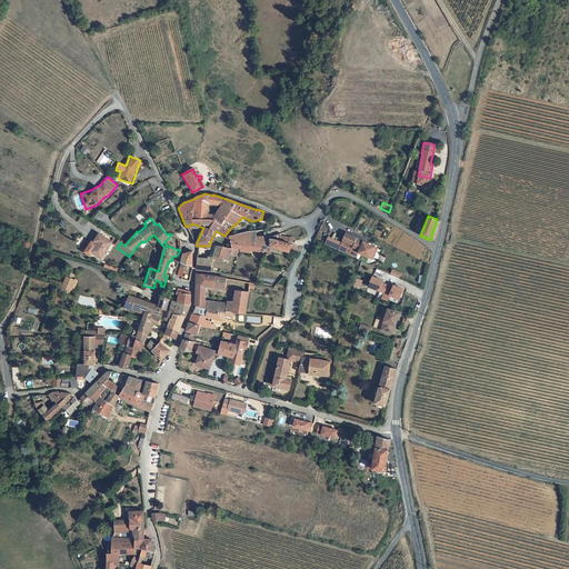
[(247,232),(229,237),(231,247),(242,248),(242,251),(251,253),(251,250),(268,253),(268,246),(272,245),(272,248),(299,255),(301,249),(292,246),(290,245),(290,238),(281,237),(280,235),(271,238),(257,238),(257,232),(247,232)]
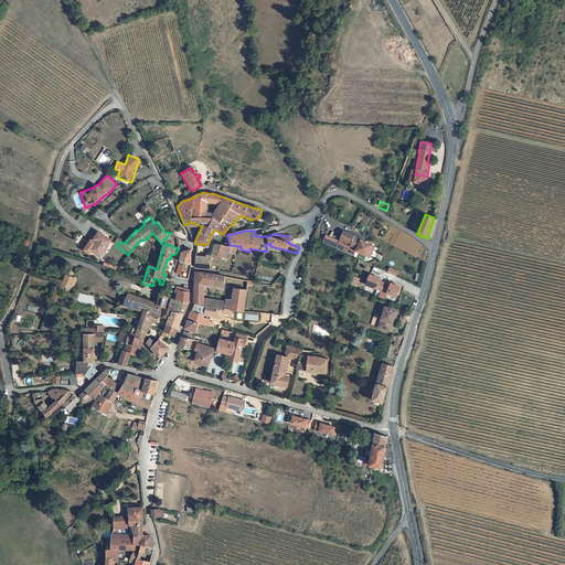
[(109,241),(97,232),(92,240),(96,242),(89,251),(98,257),(109,241)]
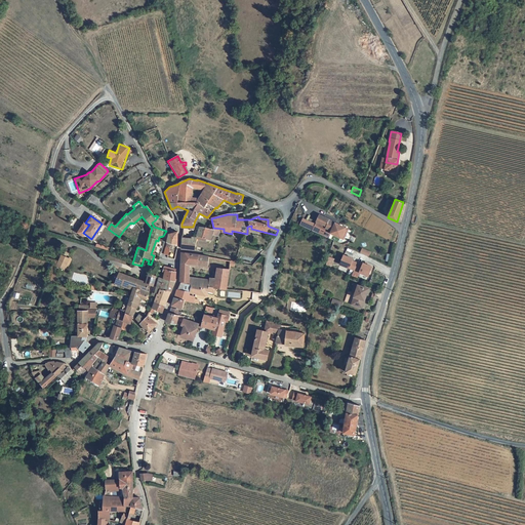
[(347,229),(321,216),(319,223),(328,228),(327,229),(333,232),(332,234),(342,239),(347,229)]
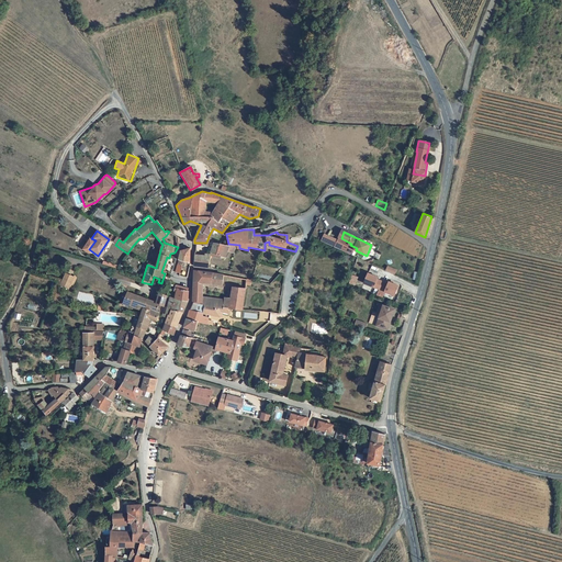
[(194,260),(194,267),(208,268),(210,255),(225,257),(228,244),(213,242),(210,254),(205,254),(205,261),(194,260)]
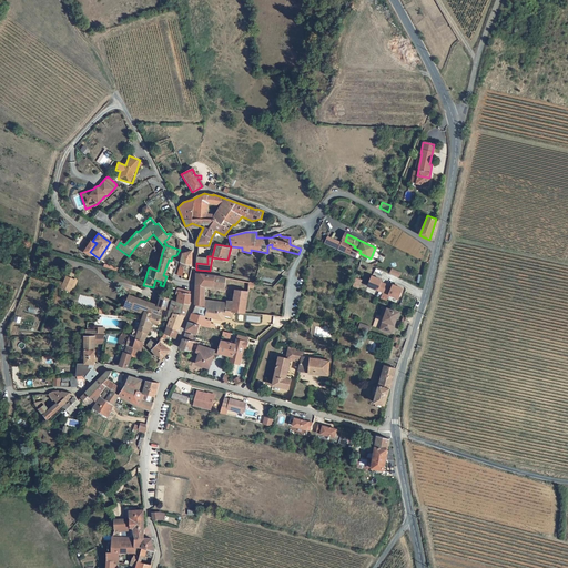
[(192,251),(182,253),(182,263),(180,267),(186,269),(188,264),(191,265),(192,251)]
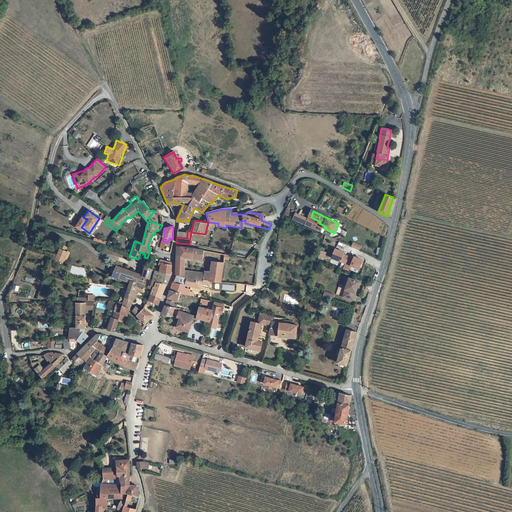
[(224,263),(213,262),(212,271),(204,270),(203,274),(184,271),(186,257),(202,259),(203,250),(189,247),(177,247),(175,276),(167,298),(178,301),(180,294),(189,296),(190,289),(184,288),(185,285),(201,287),(201,286),(209,287),(210,280),(221,281),(224,263)]
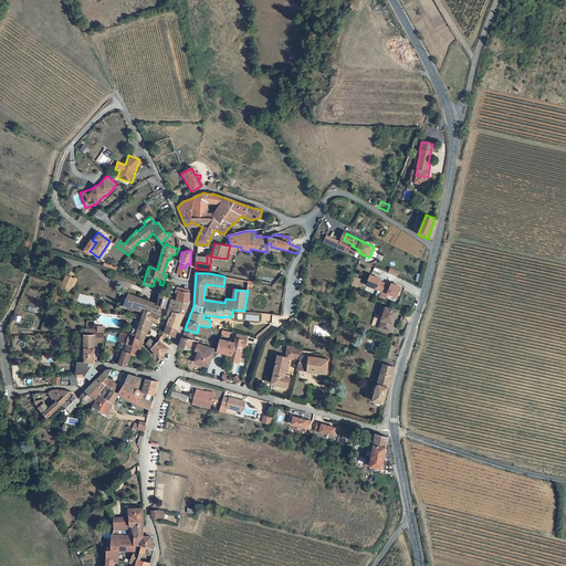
[(60,287),(70,292),(71,286),(74,287),(77,280),(65,274),(60,287)]
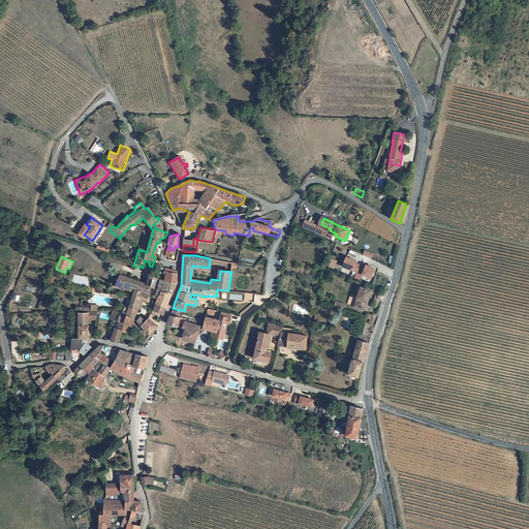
[(371,279),(375,269),(345,257),(341,267),(352,272),(350,276),(361,280),(362,276),(371,279)]
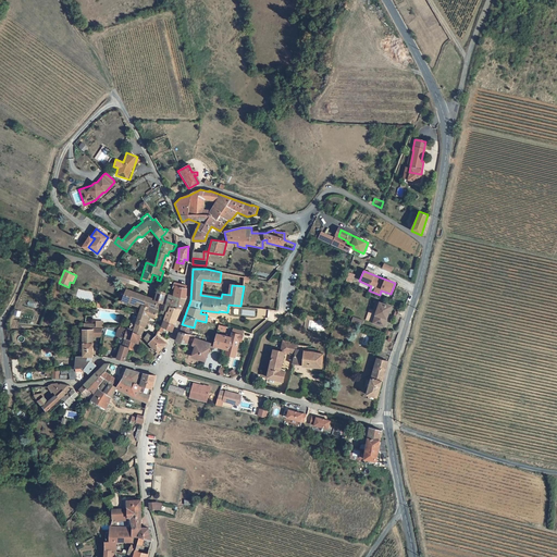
[(185,288),(186,286),(170,281),(168,286),(175,289),(174,296),(169,294),(162,314),(165,316),(161,329),(172,333),(177,314),(180,316),(182,309),(185,298),(187,289),(185,288)]
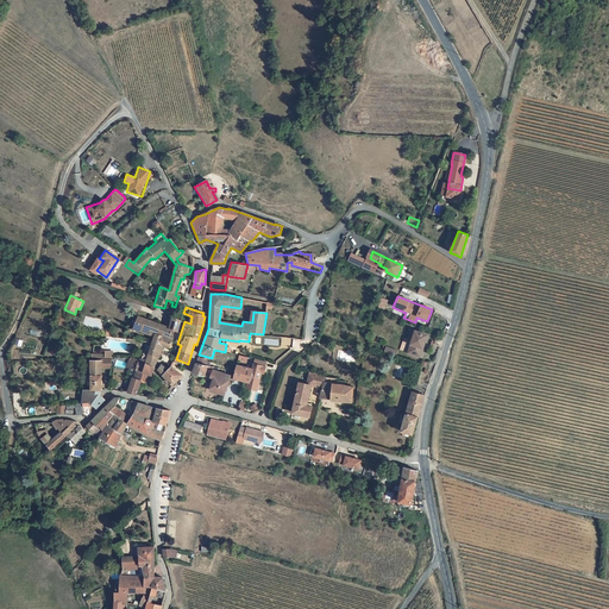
[(177,332),(180,321),(171,319),(168,330),(137,316),(138,315),(136,314),(135,316),(137,318),(132,327),(154,337),(144,362),(132,357),(129,366),(136,369),(133,376),(132,376),(129,390),(136,393),(139,378),(149,381),(152,365),(154,366),(158,357),(162,347),(169,349),(174,331),(177,332)]
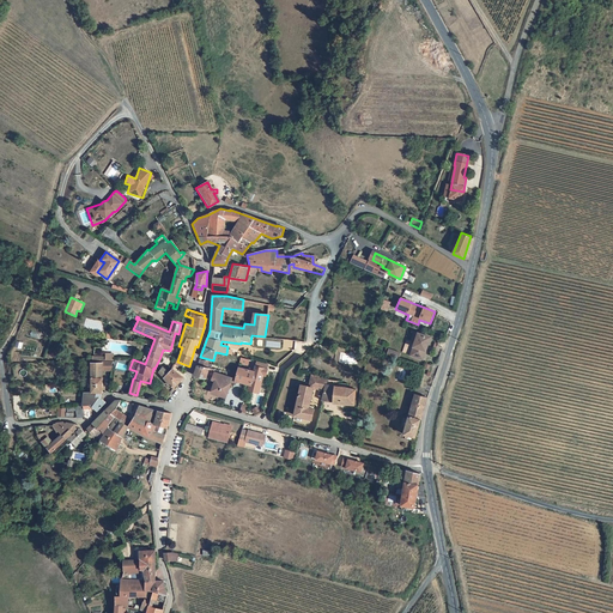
[(428,337),(418,333),(411,356),(423,359),(428,346),(425,346),(428,337)]
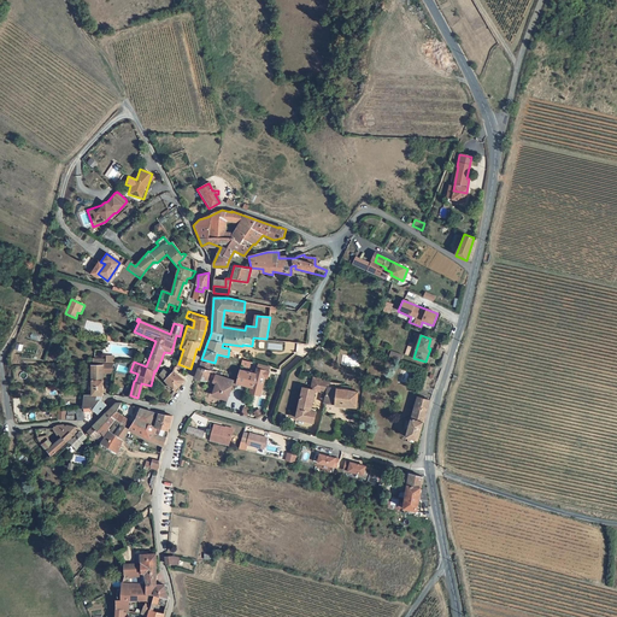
[(103,397),(101,368),(88,368),(89,397),(83,395),(81,410),(75,410),(76,421),(83,421),(83,423),(88,423),(90,421),(89,410),(97,415),(104,406),(98,401),(103,397)]
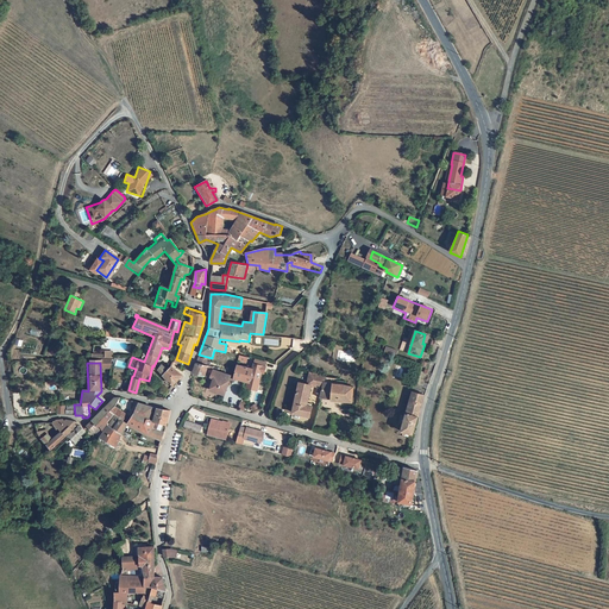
[(213,368),(196,363),(193,375),(206,378),(205,382),(208,383),(209,378),(213,380),(211,390),(215,391),(214,394),(225,397),(231,377),(212,372),(213,368)]
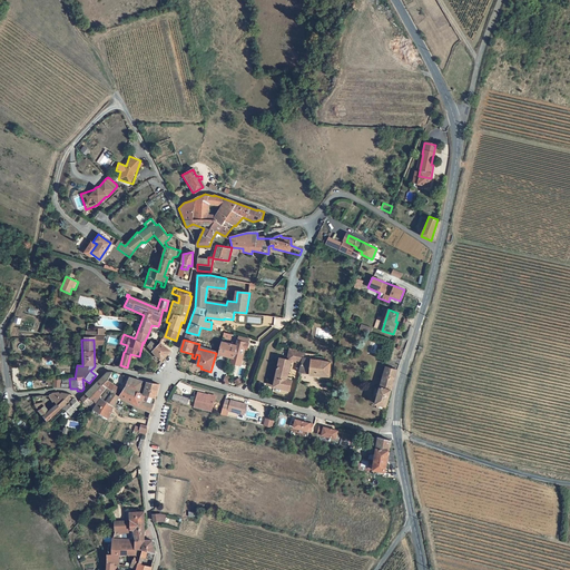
[(170,350),(159,344),(157,346),(150,342),(147,347),(161,360),(170,350)]
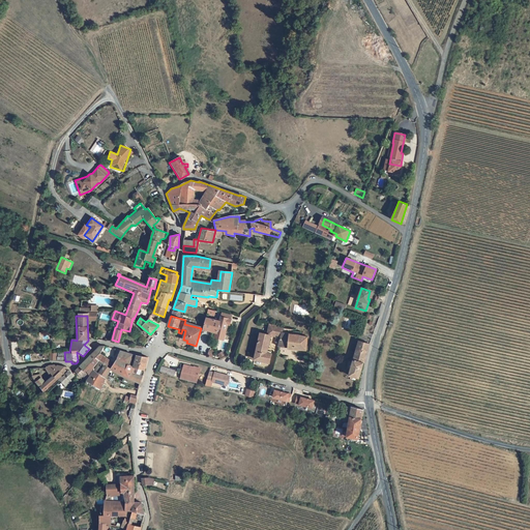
[(223,340),(227,324),(206,318),(203,329),(216,332),(215,337),(223,340)]
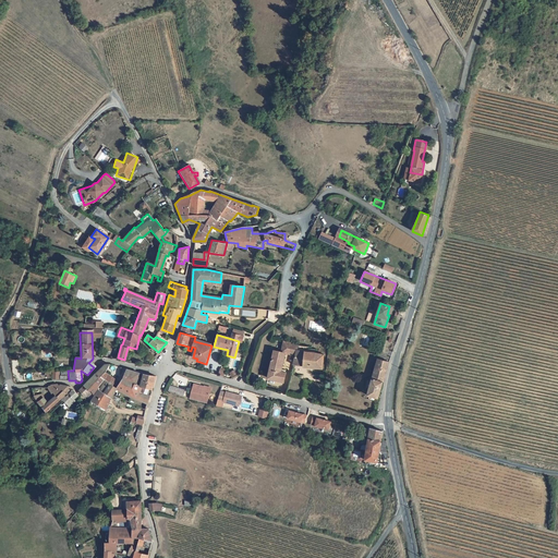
[(269,379),(284,383),(287,374),(281,372),(286,353),(296,356),(294,364),(312,366),(312,367),(324,370),(324,355),(316,354),(316,351),(307,349),(308,348),(284,342),(282,353),(275,351),(269,379)]
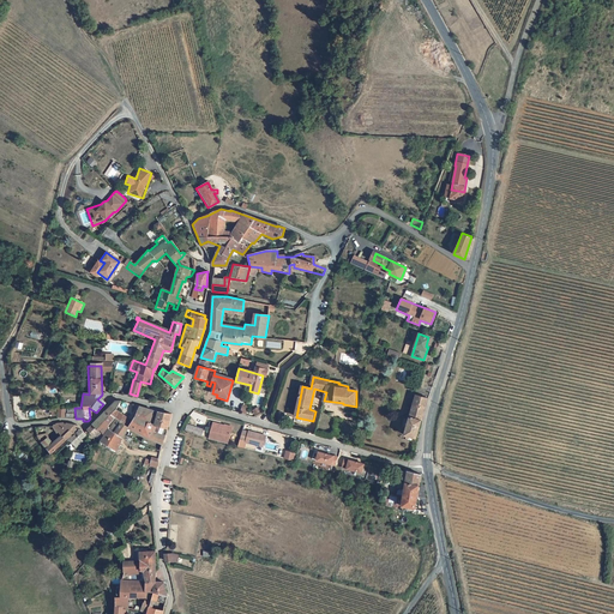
[(428,398),(416,396),(404,435),(416,439),(428,398)]
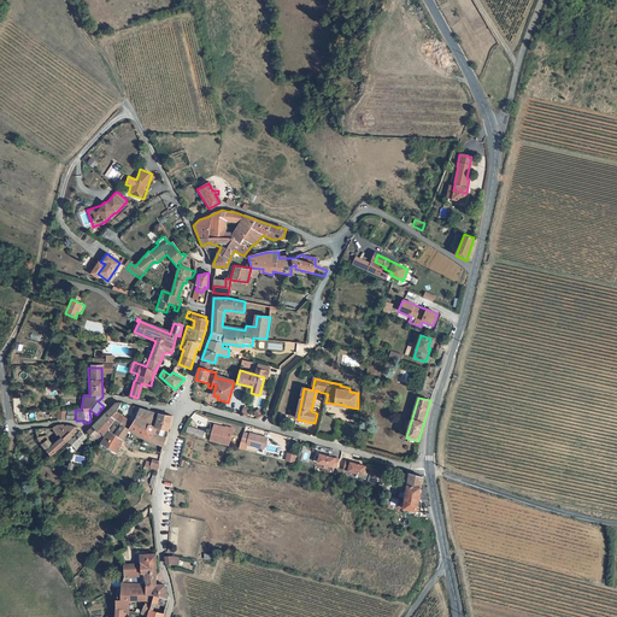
[(164,445),(171,418),(158,415),(157,422),(150,419),(153,412),(139,409),(131,423),(116,415),(116,412),(119,404),(116,404),(115,405),(86,433),(95,439),(97,438),(104,444),(103,445),(113,451),(115,448),(119,451),(129,430),(162,448),(162,447),(164,445)]
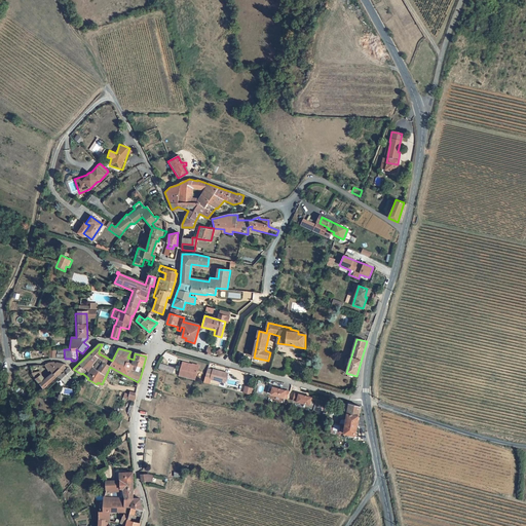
[(73,373),(66,365),(53,363),(46,364),(44,366),(47,371),(48,371),(50,374),(43,380),(39,375),(39,372),(31,374),(44,389),(59,377),(66,384),(71,380),(70,378),(73,373)]
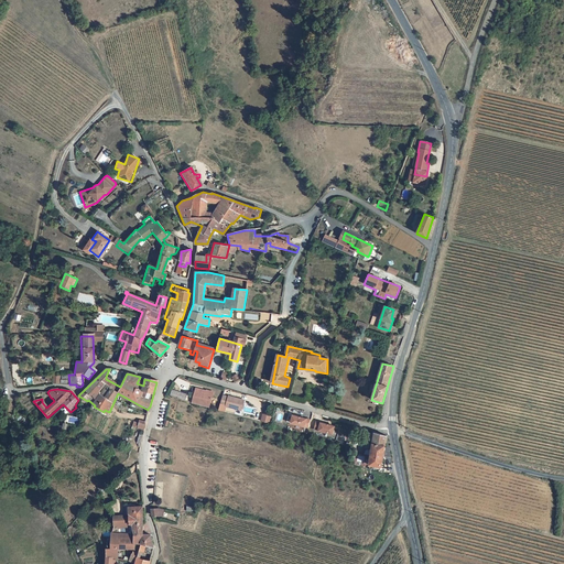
[(185,401),(187,394),(172,389),(170,394),(185,401)]
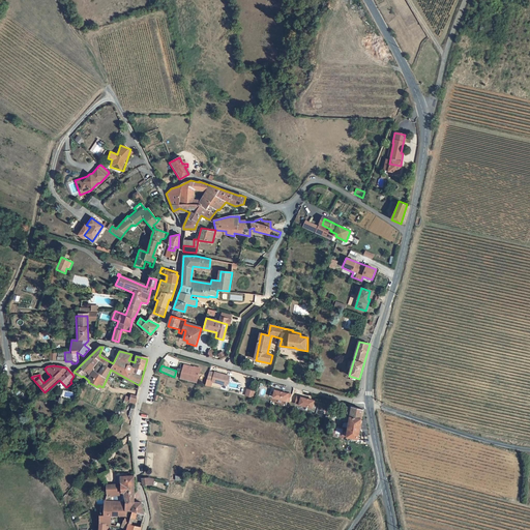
[(201,371),(184,366),(181,377),(198,382),(201,371)]
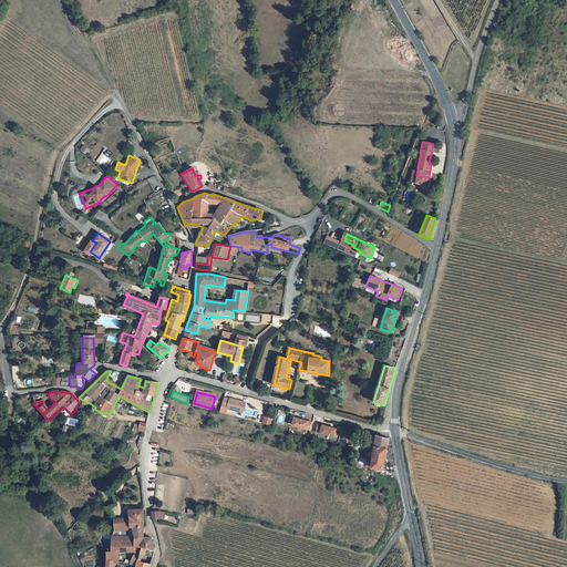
[(229,400),(224,399),(222,406),(227,408),(227,409),(237,411),(237,410),(243,411),(245,402),(229,399),(229,400)]
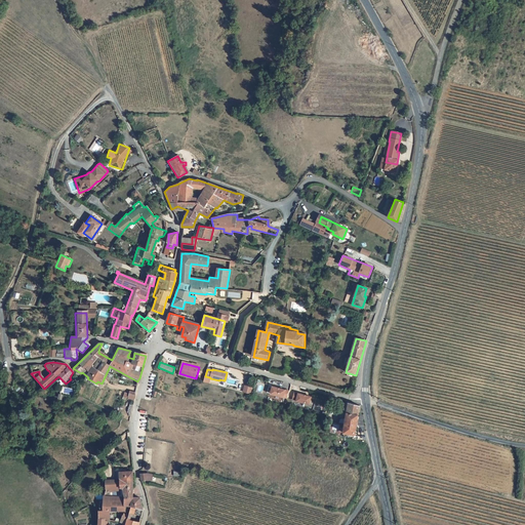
[(81,388),(83,384),(76,378),(73,382),(81,388)]
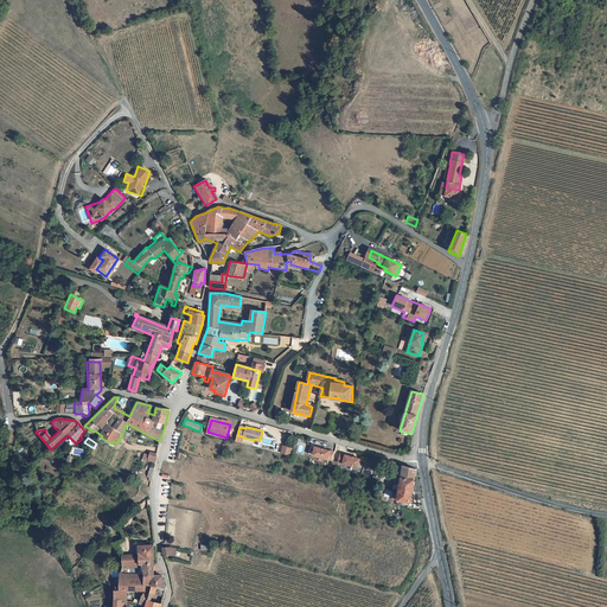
[(292,448),(282,446),(281,453),(289,455),(292,448)]
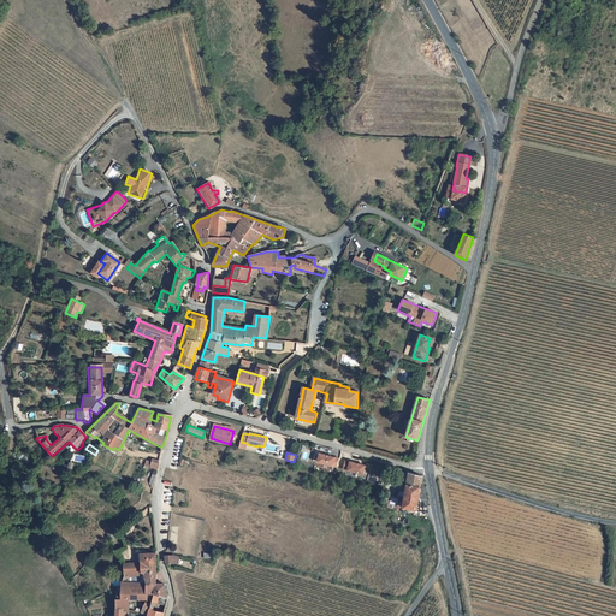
[(336,468),(339,457),(318,452),(315,462),(336,468)]
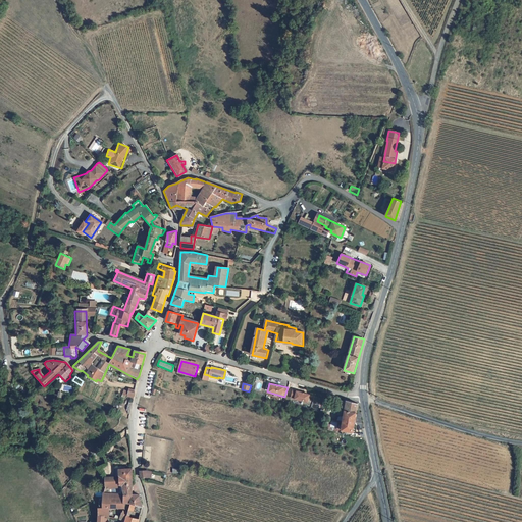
[(290,398),(307,403),(309,395),(292,389),(290,398)]
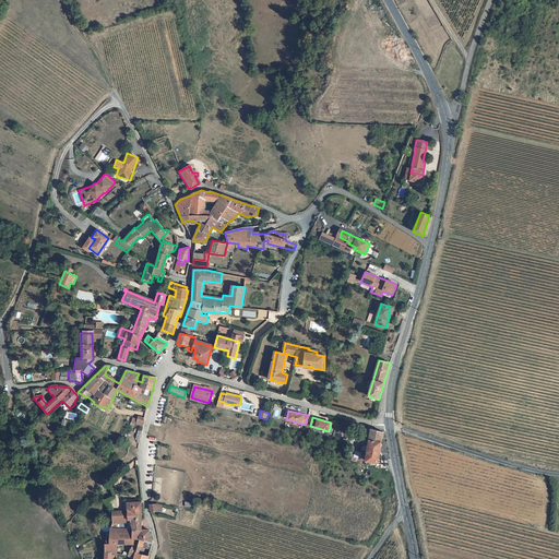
[(144,420),(134,418),(133,420),(135,421),(134,425),(142,427),(144,420)]
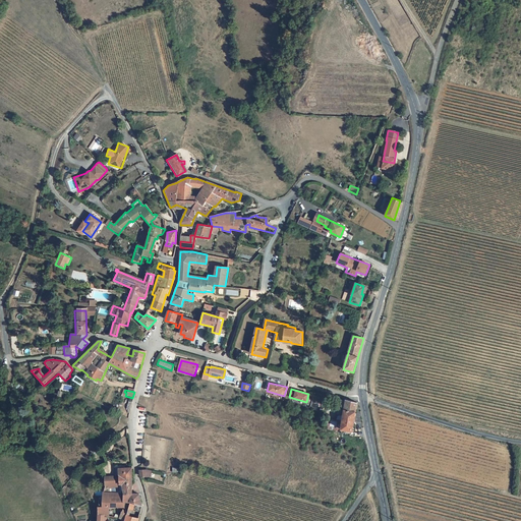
[(353,432),(357,403),(346,400),(345,409),(331,406),(328,426),(342,429),(341,430),(353,432)]
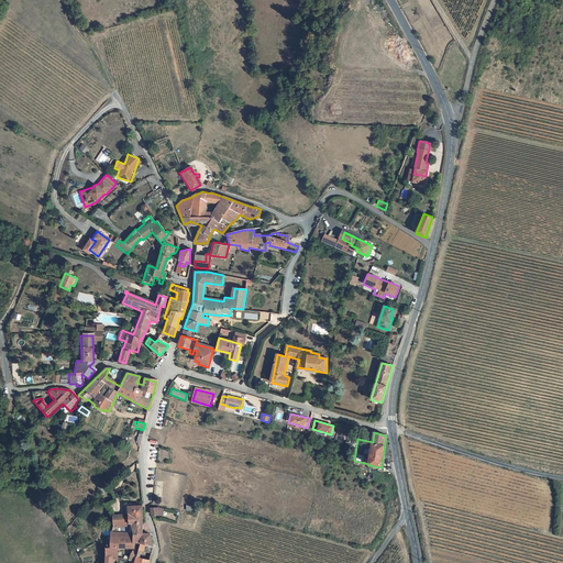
[(140,550),(151,552),(153,543),(152,533),(144,532),(142,505),(128,506),(128,514),(113,515),(110,531),(110,548),(106,548),(105,562),(147,562),(148,562),(138,561),(139,555),(132,553),(130,561),(136,562),(135,562),(111,562),(112,556),(118,559),(119,553),(125,551),(125,548),(134,548),(134,543),(142,544),(140,550)]
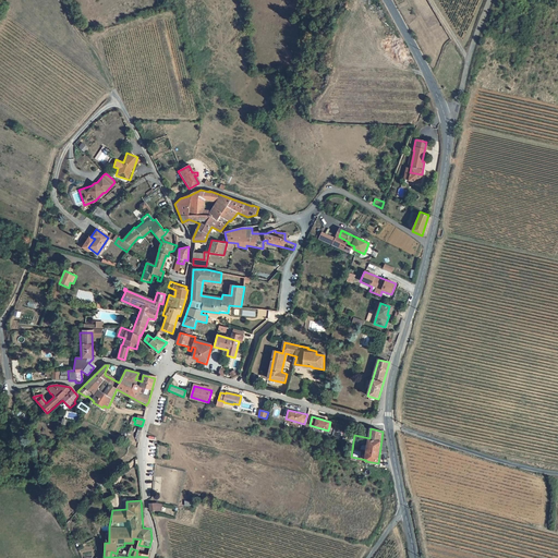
All buildings are outlined.
